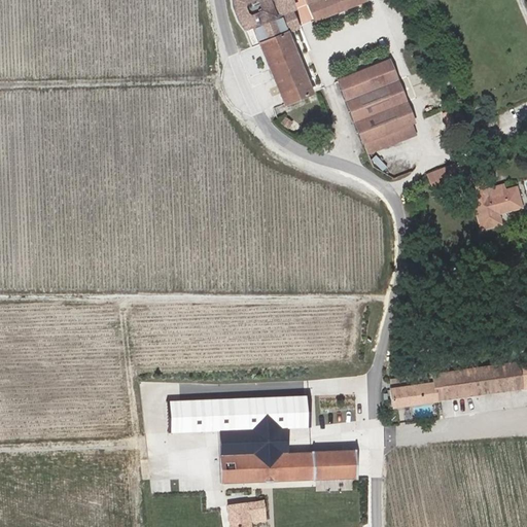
[(238,0),(239,14),(241,21),(251,21),(245,27),(246,36),(253,42),(262,41),(267,36),(269,41),(293,31),(285,12),(293,9),(297,7),(294,0),(238,0)]
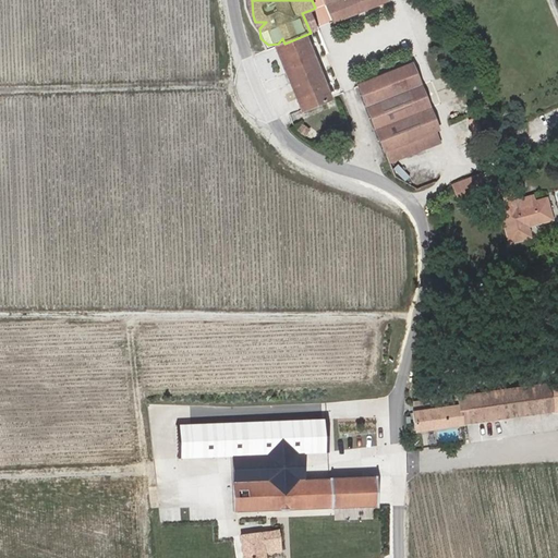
[(335,0),(342,19),(353,14),(383,1),(385,0),(335,0)]
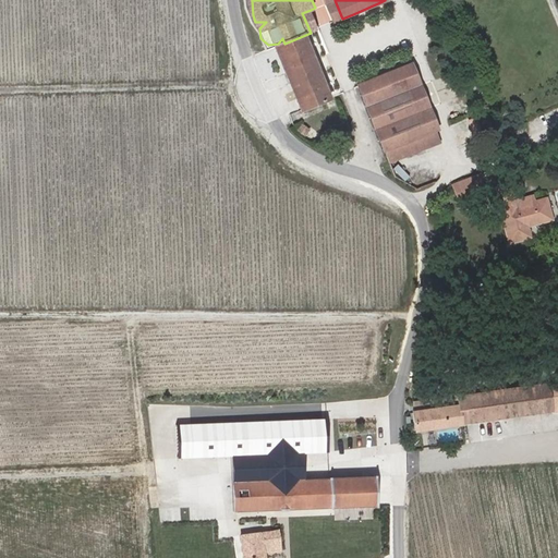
[(318,28),(311,10),(302,13),(311,33),(312,32),(318,28)]
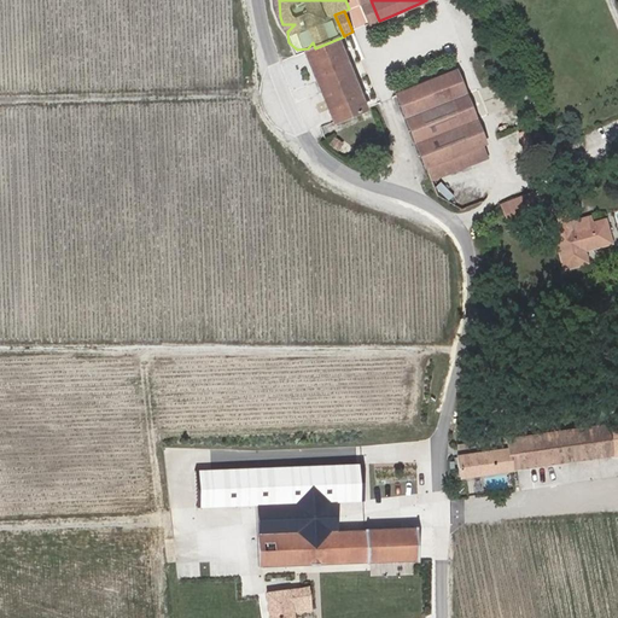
[(345,35),(313,50),(343,120),(377,106),(345,35)]
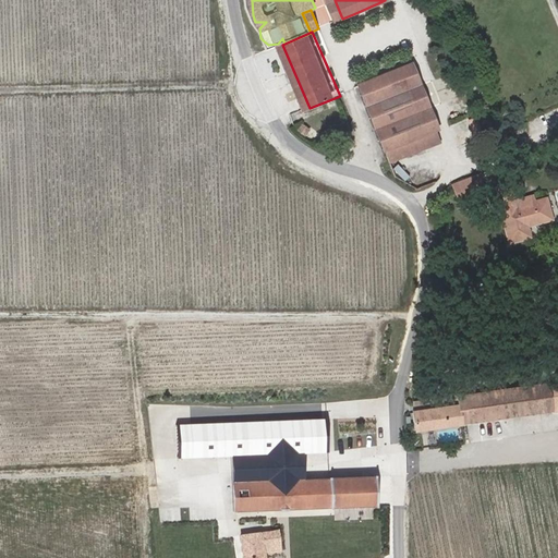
[(417,138),(449,125),(425,68),(424,67),(422,61),(414,64),(411,65),(371,83),(402,158),(422,149),(417,138)]
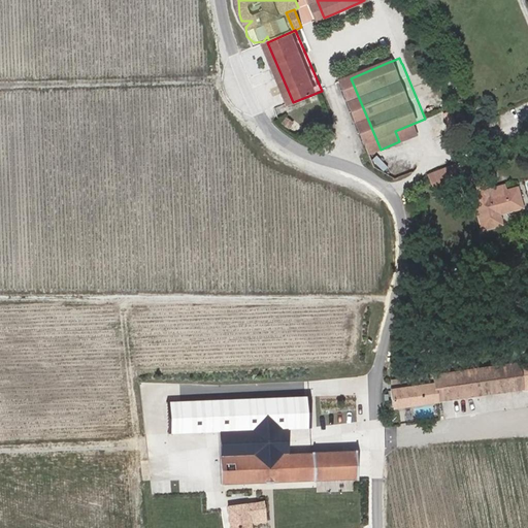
[(427,123),(425,119),(395,131),(399,141),(401,141),(429,130),(427,123)]
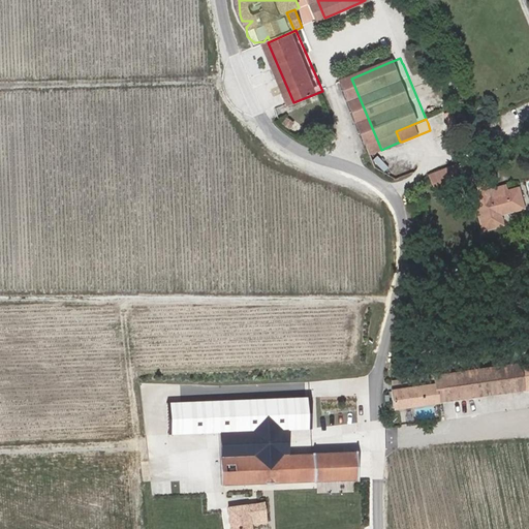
[(467,165),(470,178),(479,175),(476,163),(467,165)]
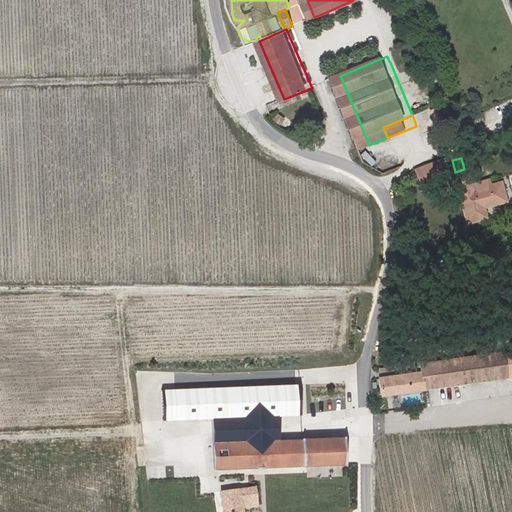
[(455,172),(452,160),(425,169),(429,181),(456,173),(455,172)]
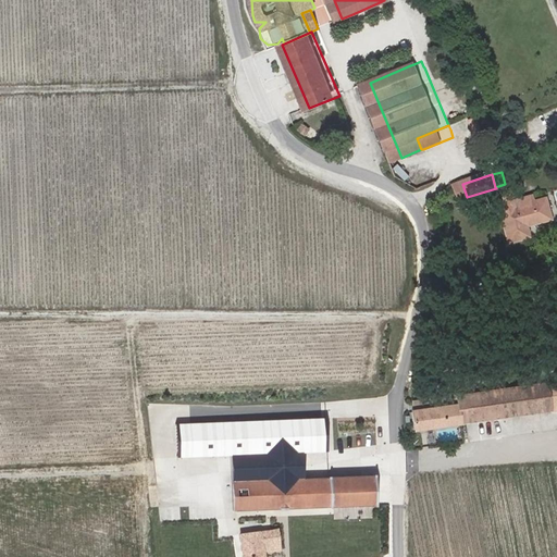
[(520,242),(541,235),(537,222),(556,215),(556,200),(555,196),(544,199),(542,194),(523,199),(517,182),(504,186),(504,187),(503,187),(520,242)]
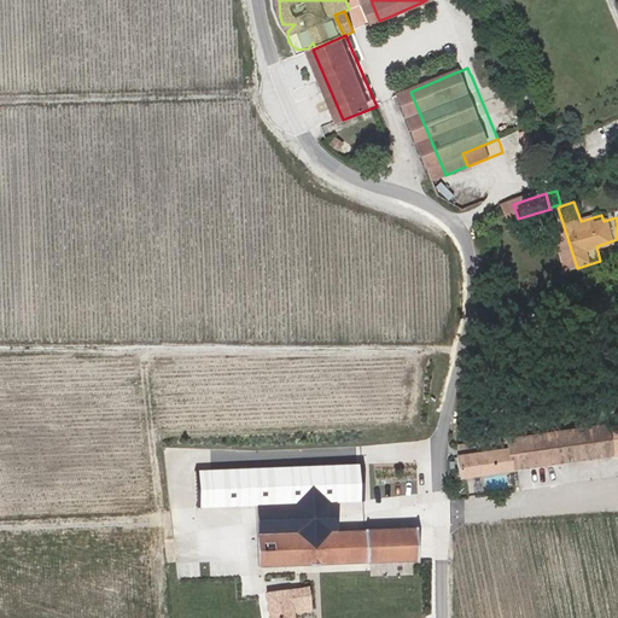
[(617,420),(474,443),(481,472),(617,450),(617,420)]
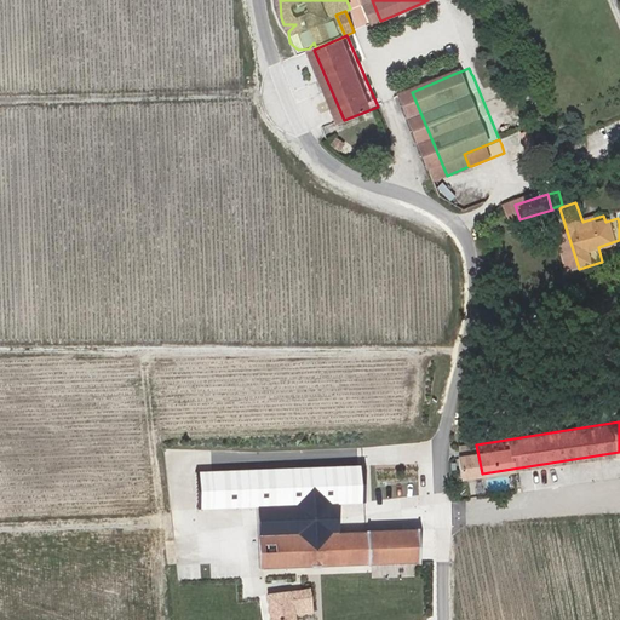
[(365,504),(362,465),(201,471),(201,510),(259,509),(259,533),(342,528),(340,505),(365,504)]
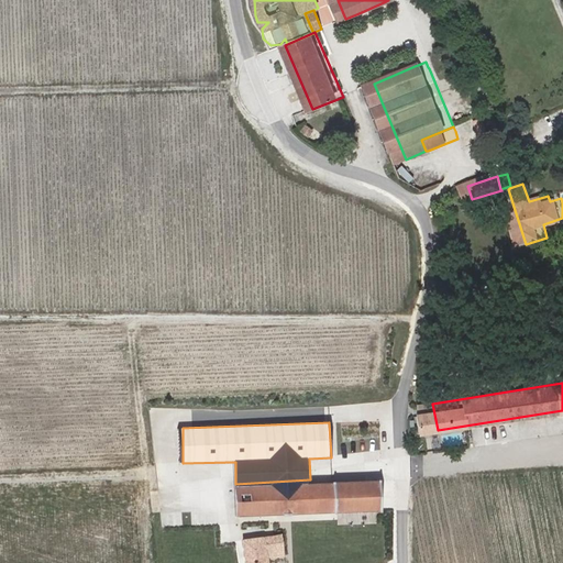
[(235,484),(236,516),(377,510),(376,477),(310,479),(235,484)]
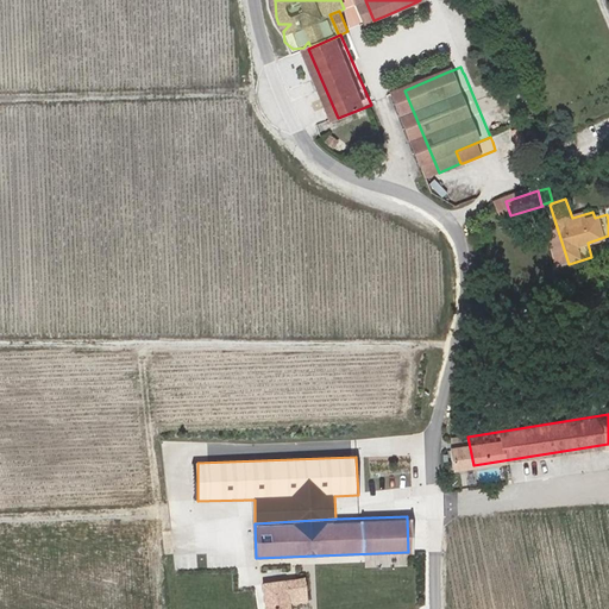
[(409,556),(372,553),(372,564),(408,566),(409,556)]
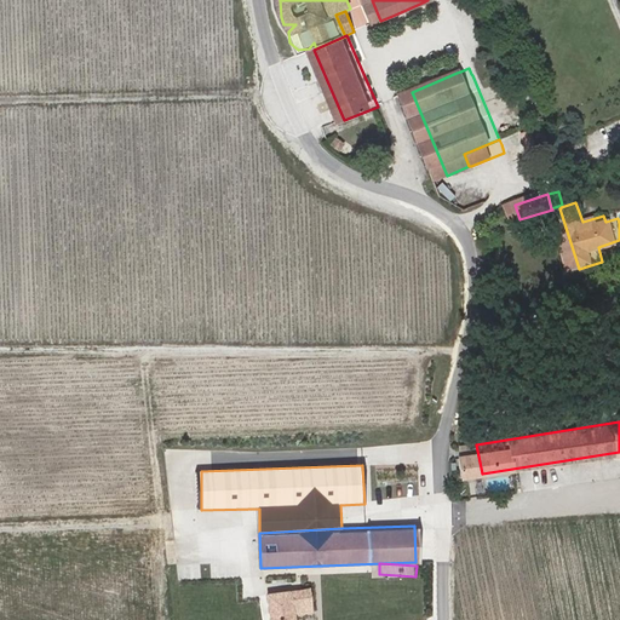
[(311,613),(303,574),(267,581),(270,598),(268,601),(270,619),(291,619),(291,616),(311,613)]
